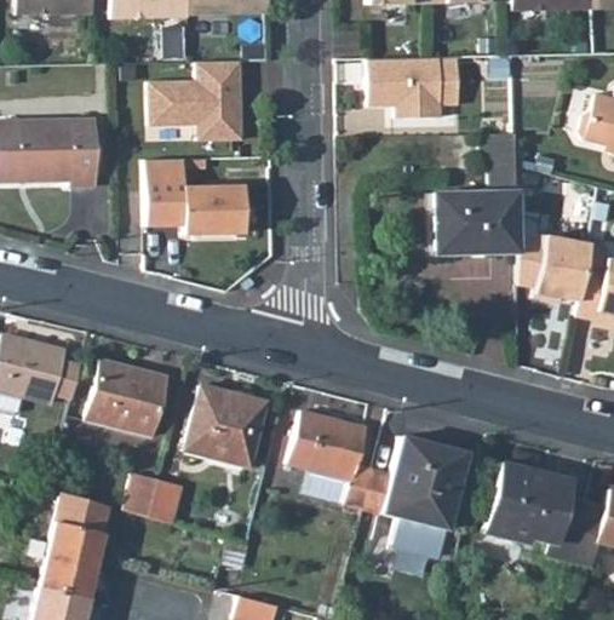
[(17,0),(17,15),(95,13),(95,0),(17,0)]
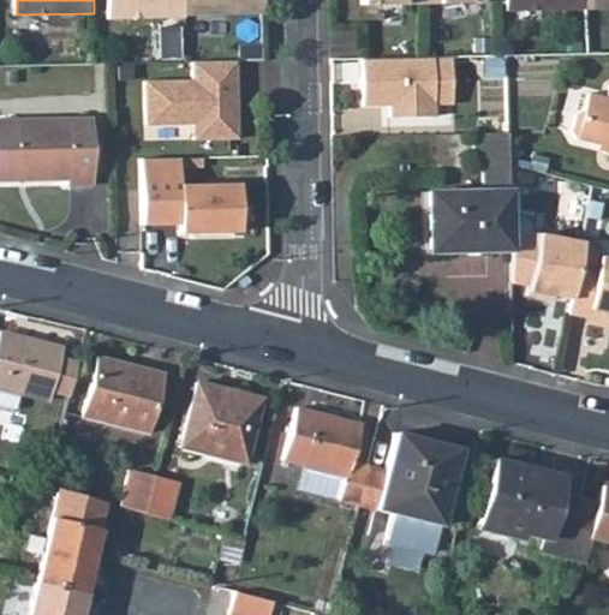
[(111,0),(112,18),(189,17),(187,15),(187,0),(111,0)]
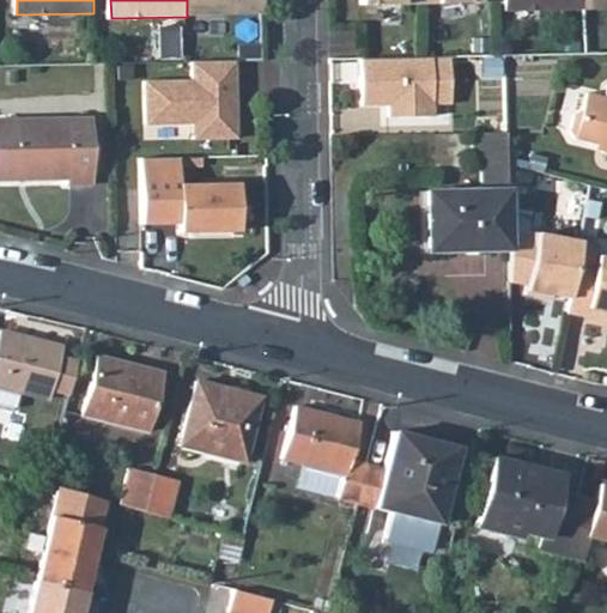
[(187,0),(187,14),(267,13),(267,0),(187,0)]
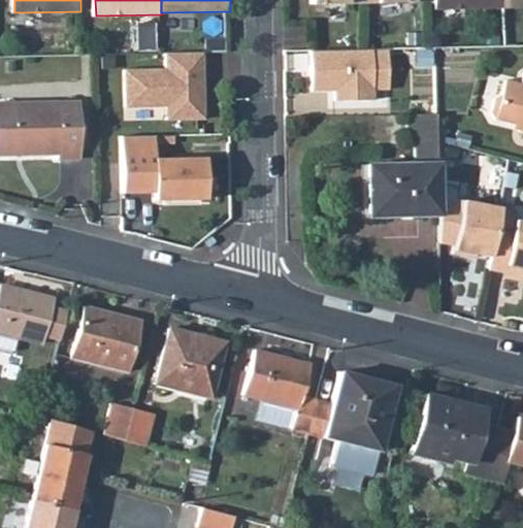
[(437,0),(437,5),(437,8),(505,7),(504,0),(437,0)]
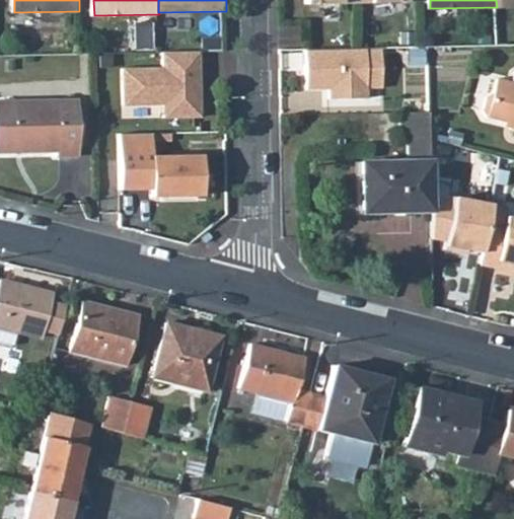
[(309,50),(308,50),(308,89),(326,89),(326,85),(332,85),(333,88),(333,98),(370,98),(370,87),(385,87),(384,48),(360,49),(309,50)]
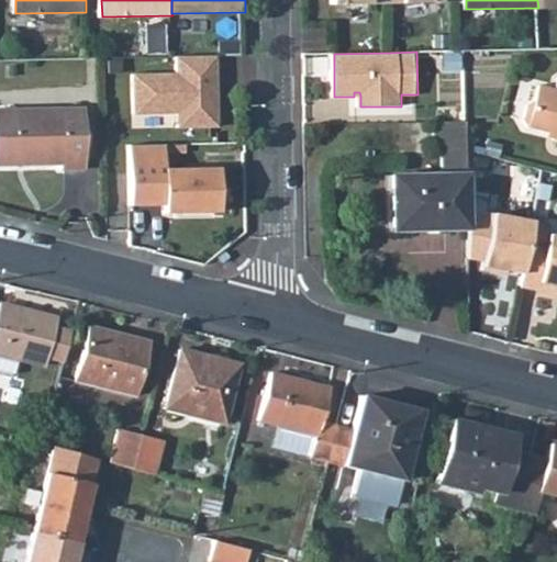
[(219,93),(219,56),(179,56),(179,74),(135,75),(135,114),(179,113),(179,127),(220,126),(219,101),(218,101),(214,98),(214,93),(219,93)]
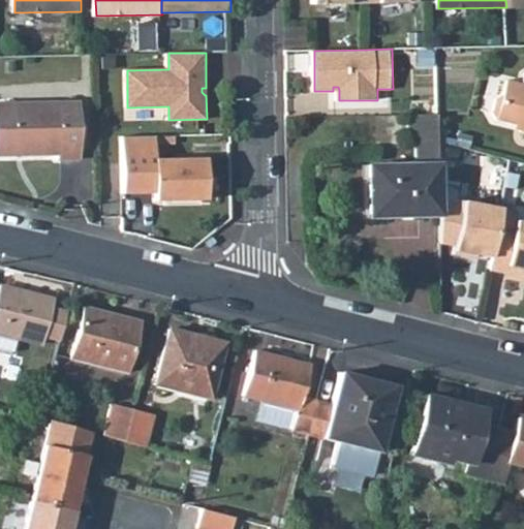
[(523,84),(510,81),(505,96),(499,99),(495,114),(499,120),(523,125),(523,84)]
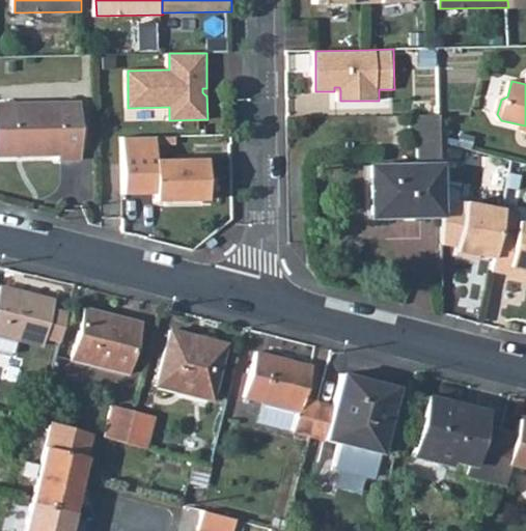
[(0,103),(0,156),(60,155),(60,160),(83,160),(82,102),(0,103)]
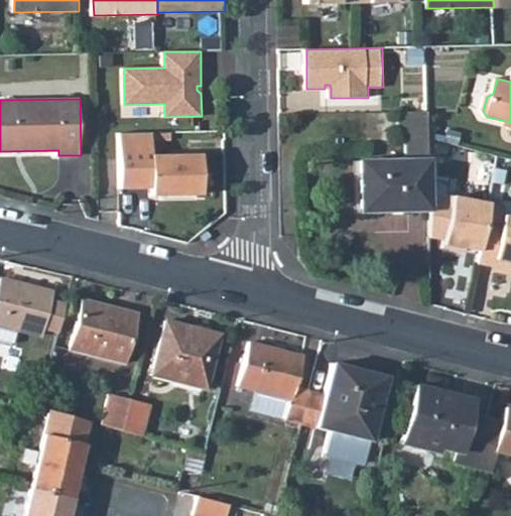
[(409,160),(361,161),(362,212),(431,211),(430,197),(429,160),(430,137),(429,112),(401,113),(401,138),(409,138),(409,160)]
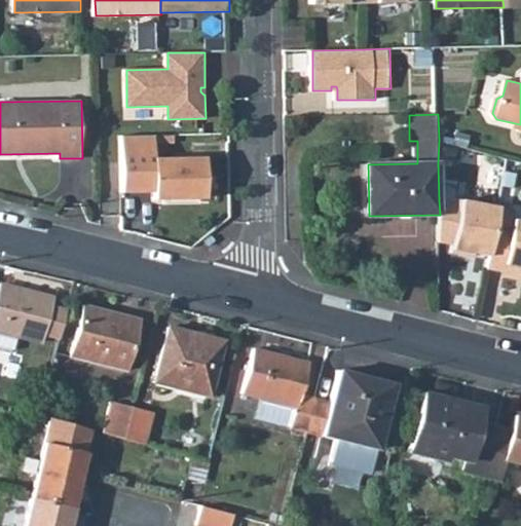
[(156,136),(123,136),(123,192),(155,191),(156,199),(208,198),(207,157),(156,158),(156,136)]
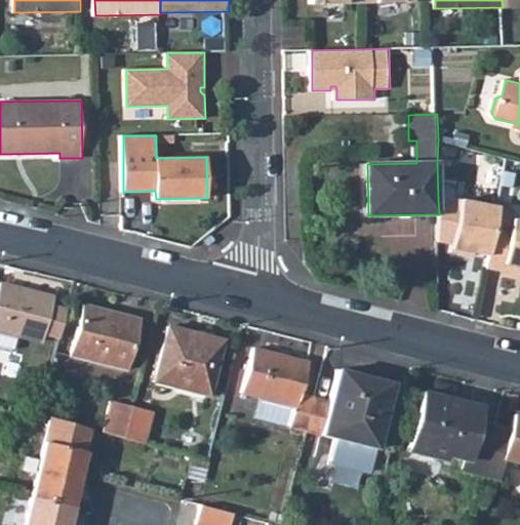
[(440,156),(462,158),(463,138),(442,136),(440,156)]
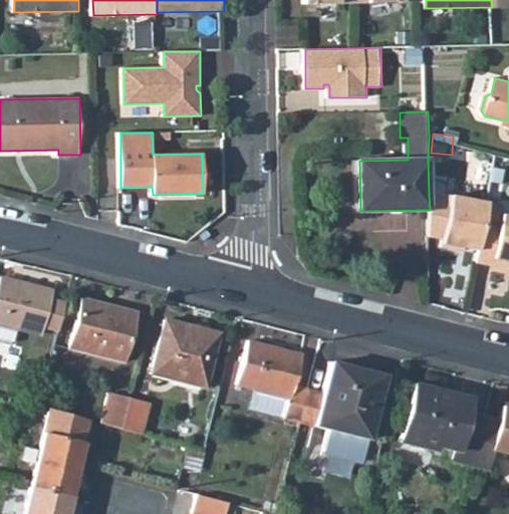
[(430,210),(430,237),(444,240),(443,247),(460,250),(460,247),(480,251),(485,222),(489,203),(446,195),(445,199),(429,196),(430,210)]
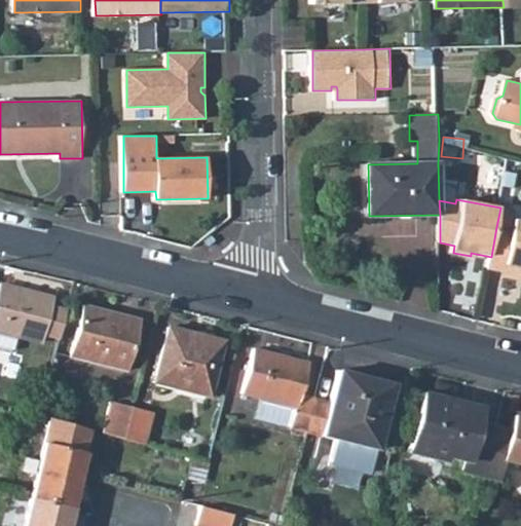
[(496,227),(491,257),(489,269),(520,275),(520,221),(515,220),(517,211),(500,208),(496,227)]
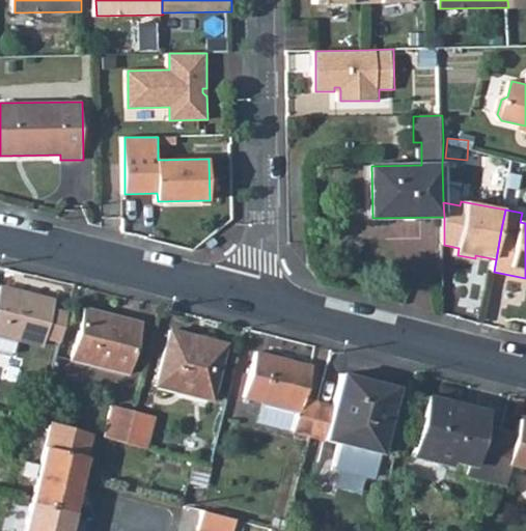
[(0,295),(0,334),(21,340),(45,346),(47,339),(63,343),(71,312),(54,308),(56,301),(2,287),(0,295)]
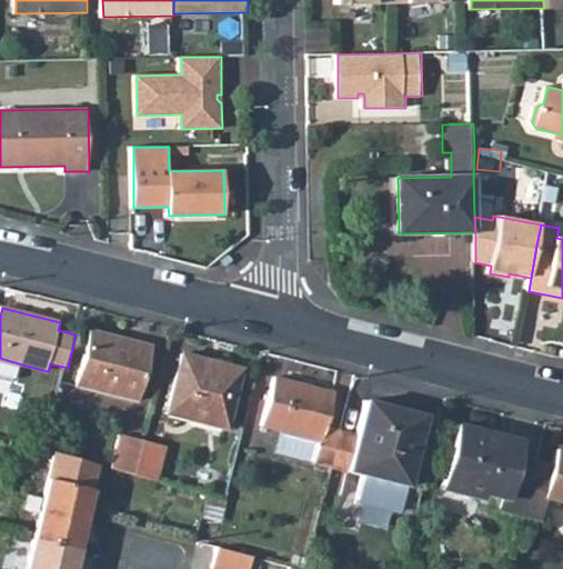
[(94,331),(80,386),(138,401),(152,346),(94,331)]
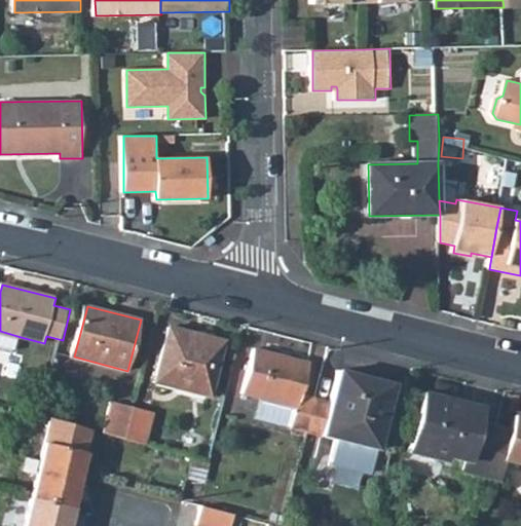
[(172,328),(157,382),(212,397),(226,342),(172,328)]
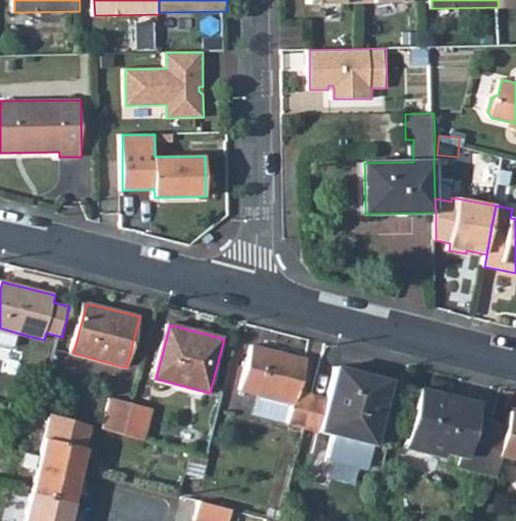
[(0,328),(0,343),(16,347),(20,334),(0,328)]
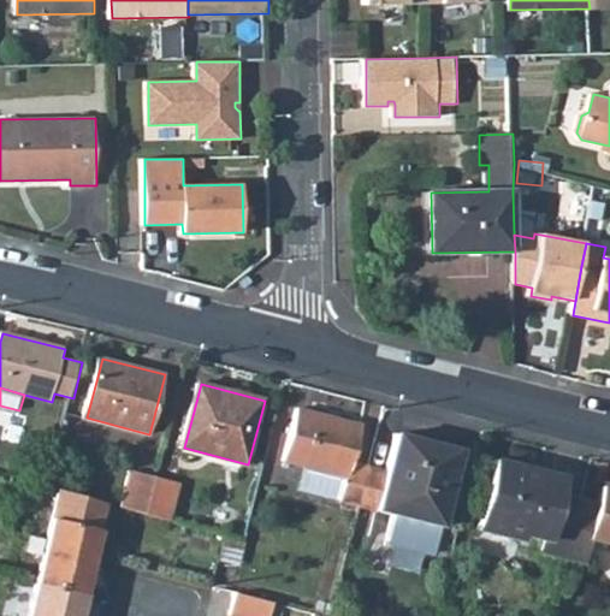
[(303,491),(362,507),(363,502),(373,466),(356,461),(366,426),(300,409),(286,461),(309,467),(303,491)]
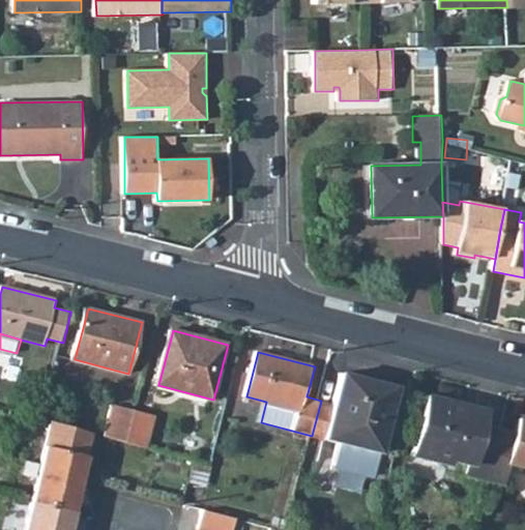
[(399,388),(344,374),(336,405),(328,437),(327,439),(343,442),(337,465),(377,475),(399,388)]
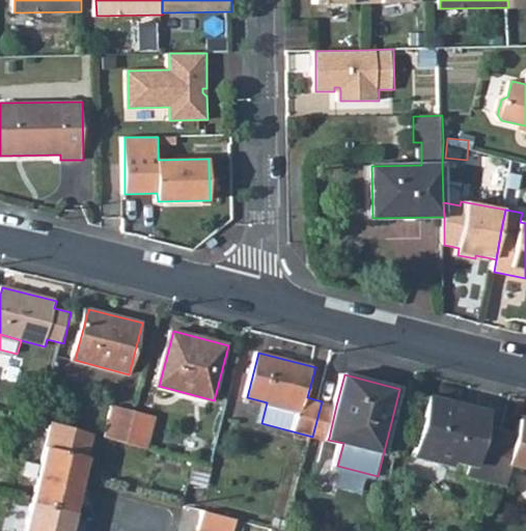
[(471,476),(492,481),(504,431),(485,426),(489,412),(431,396),(415,457),(452,467),(453,462),(473,466),(471,476)]
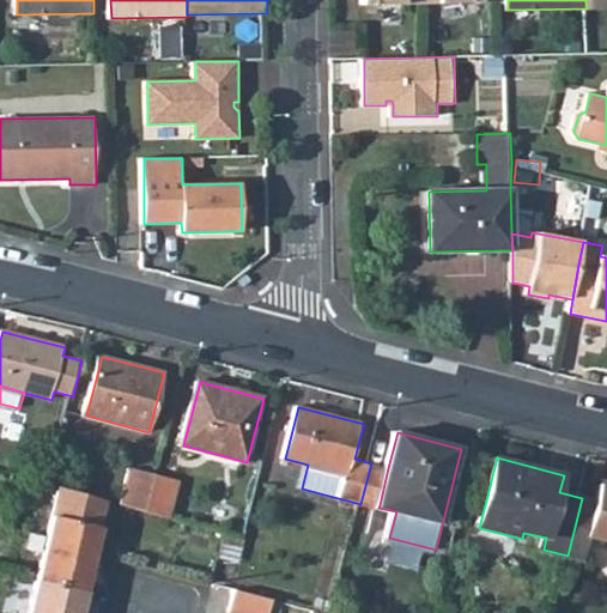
[(388,468),(371,463),(362,499),(380,505),(388,468)]
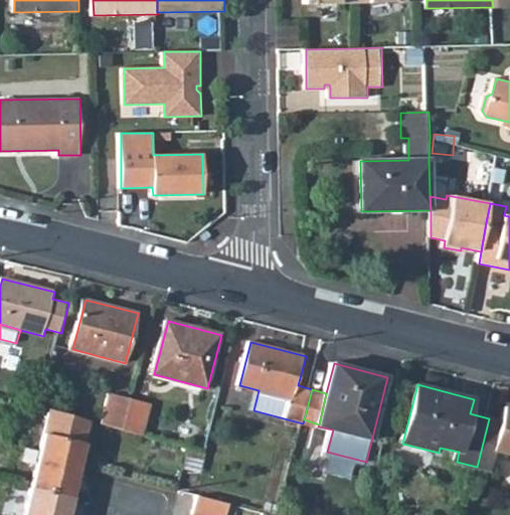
[(113,395),(105,424),(125,430),(132,400),(113,395)]
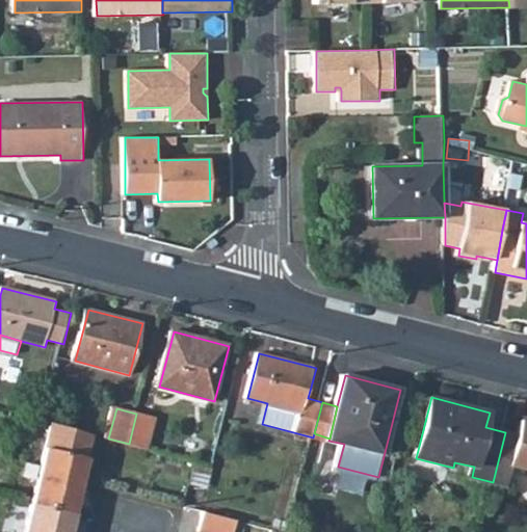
[(157,419),(136,414),(129,444),(149,450),(157,419)]
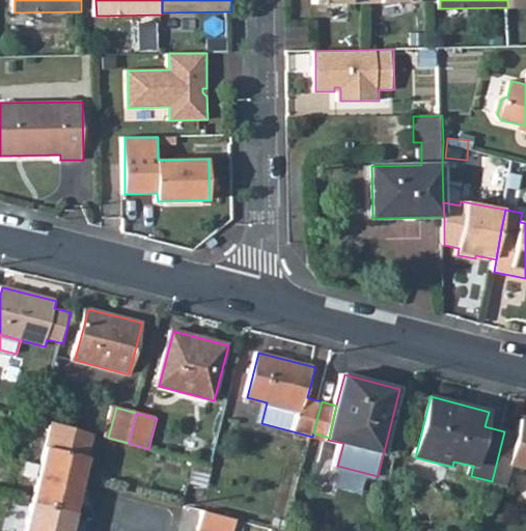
[(518,436),(504,431),(492,481),(507,485),(513,466),(525,469),(525,421),(522,420),(518,436)]
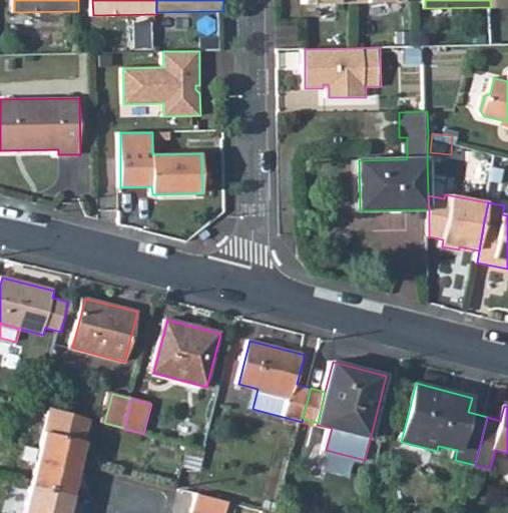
[(52,408),(34,486),(73,495),(91,419),(52,408)]
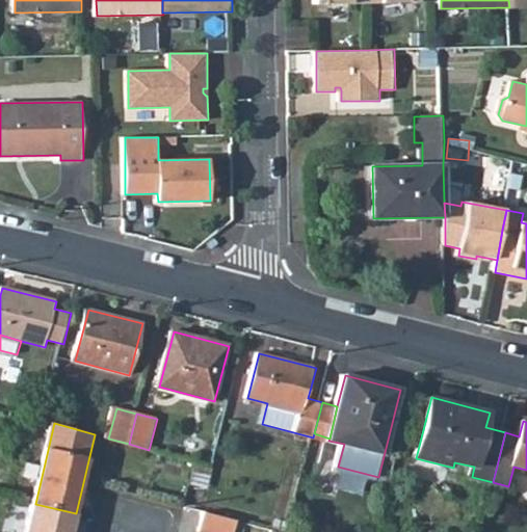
[(196,463),(191,484),(208,488),(213,468),(196,463)]
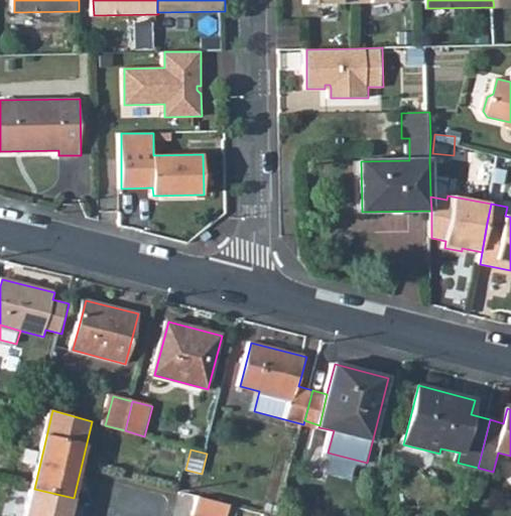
[(34,489),(27,515),(69,515),(74,498),(34,489)]
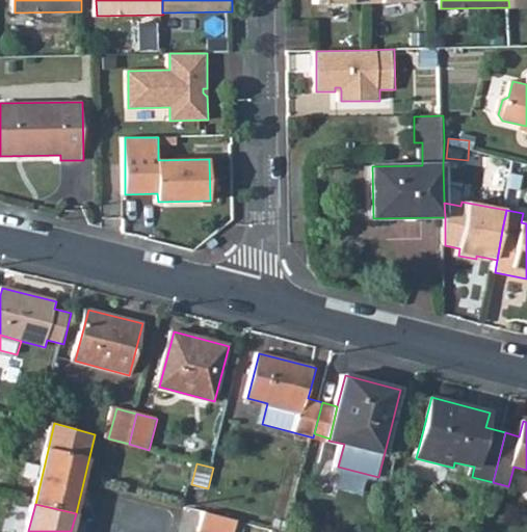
[(206,512),(201,531),(235,531),(238,521),(206,512)]
